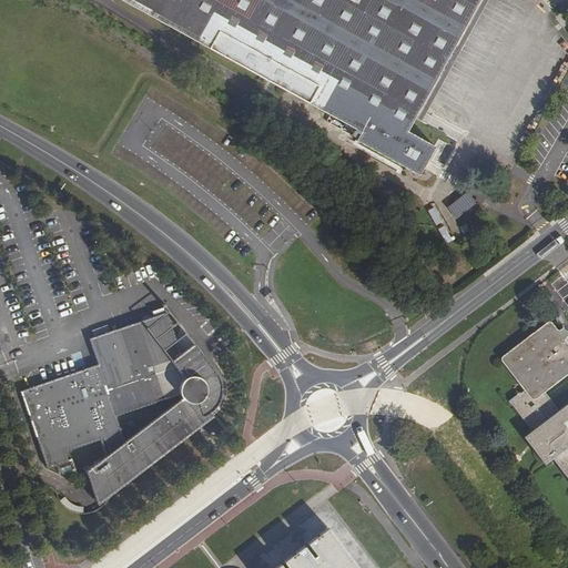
[(435,146),(407,131),(478,0),(120,0),(359,132),(355,141),(418,175),(435,146)]
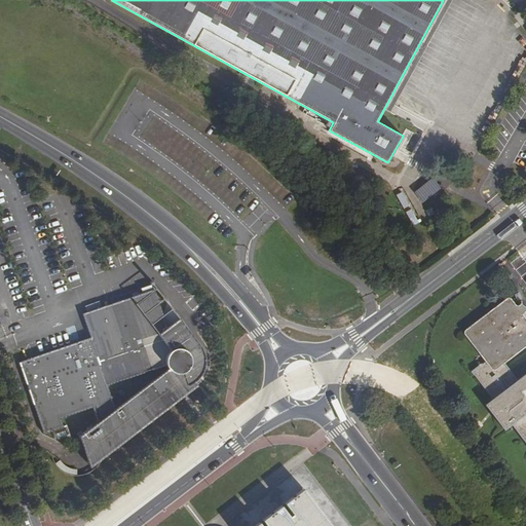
[(154,290),(141,294),(143,300),(156,295),(154,290)]
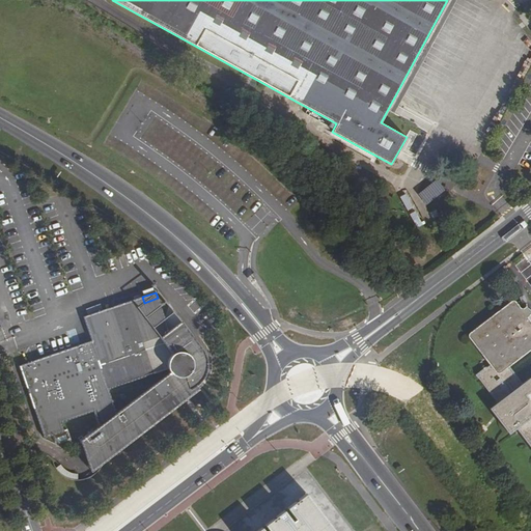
[(86,342),(19,366),(44,439),(64,431),(61,423),(93,412),(99,426),(80,441),(89,467),(179,398),(177,393),(189,389),(189,390),(190,389),(196,386),(198,384),(203,378),(206,370),(206,365),(206,360),(205,355),(202,351),(180,322),(169,331),(165,318),(158,298),(144,303),(142,297),(83,316),(91,341),(92,344),(87,346),(86,342)]
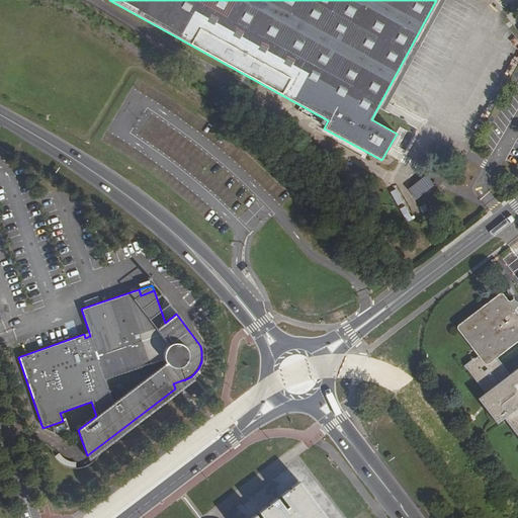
[(517,437),(517,309),(511,300),(509,300),(507,300),(506,297),(502,294),(500,292),(498,293),(460,322),(457,326),(456,328),(456,329),(478,356),(480,359),(477,361),(475,358),(463,366),(517,437)]
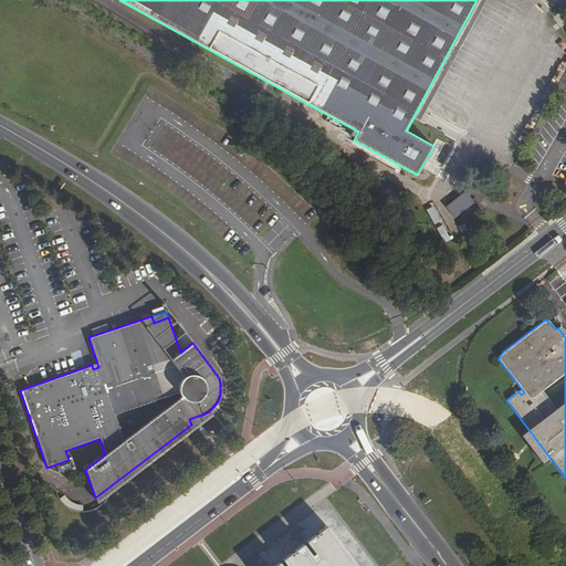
[(185,333),(176,339),(180,353),(192,343),(185,333)]
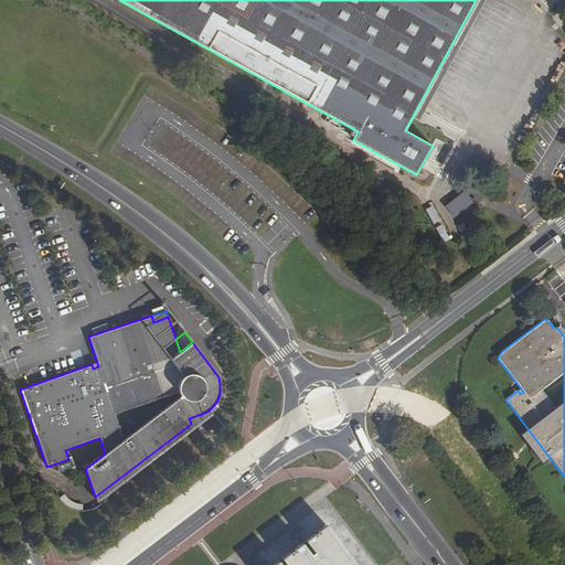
[(354,564),(324,525),(318,531),(319,532),(315,536),(313,534),(306,540),(316,552),(310,555),(301,544),(295,550),(296,551),(290,554),(289,553),(283,558),(288,564),(279,564),(277,562),(273,564),(354,564)]
